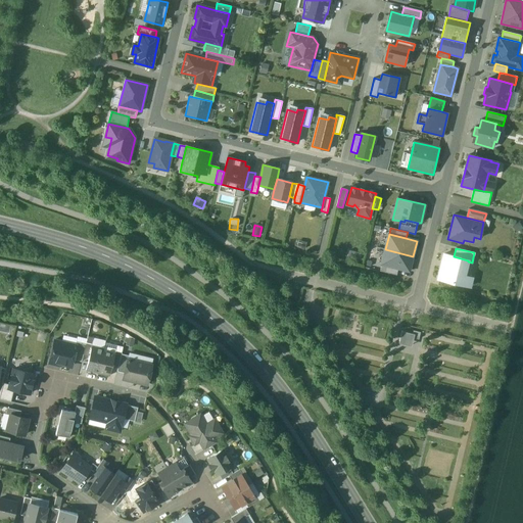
[(385,249),(381,265),(398,269),(409,272),(413,256),(385,249)]
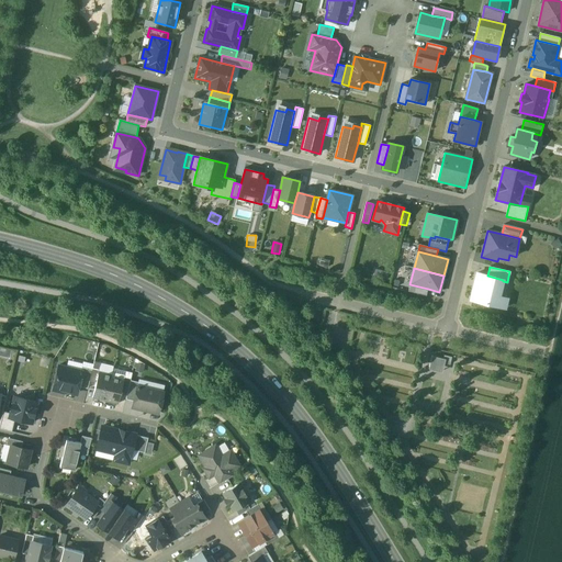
[(375,270),(373,277),(386,279),(388,272),(375,270)]
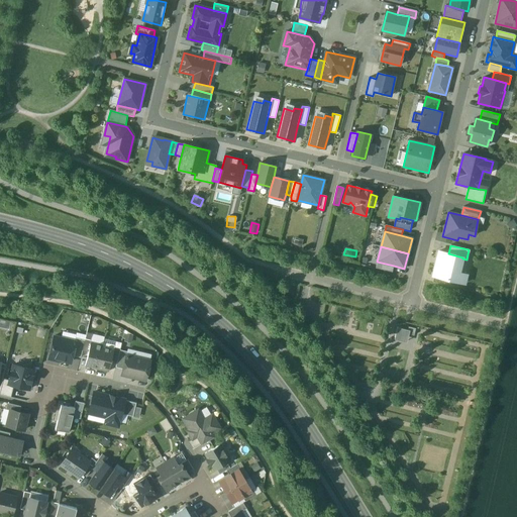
[(448,253),(439,251),(433,276),(464,284),(467,274),(458,272),(462,259),(462,257),(448,253)]
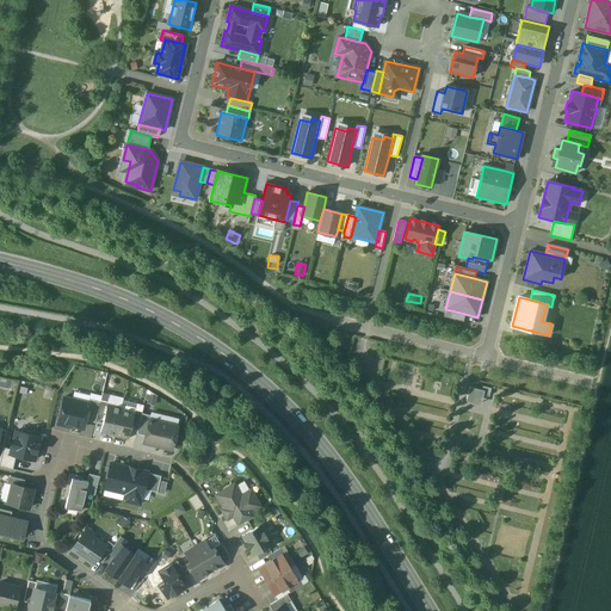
[(466,314),(445,309),(444,316),(463,322),(466,314)]
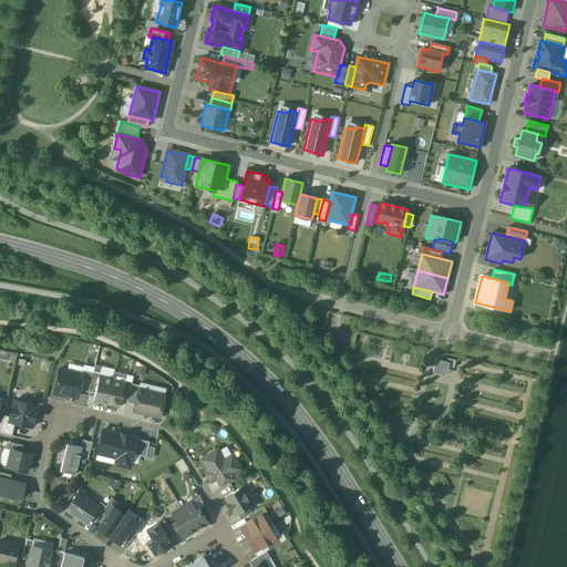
[(449,362),(435,359),(432,372),(446,375),(447,367),(449,362)]
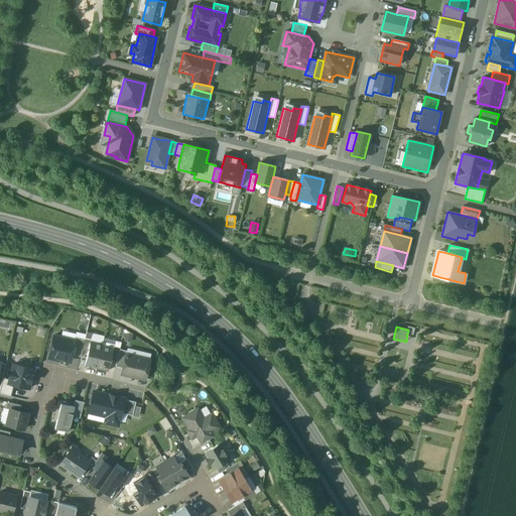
[(92,334),(87,332),(85,340),(83,350),(88,351),(91,341),(92,334)]
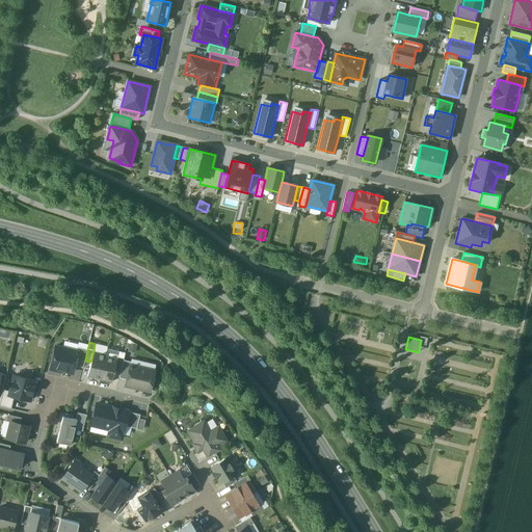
[(107,346),(95,344),(94,351),(105,354),(107,346)]
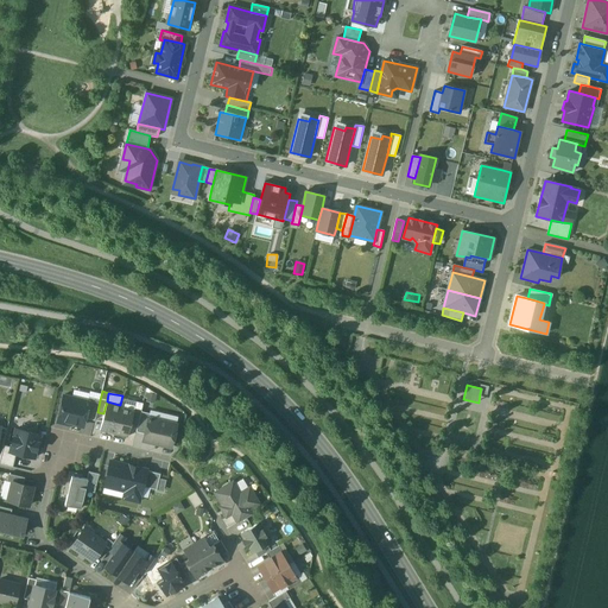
[(75,400),(73,397),(64,396),(58,420),(82,426),(84,418),(88,403),(87,403),(75,400)]
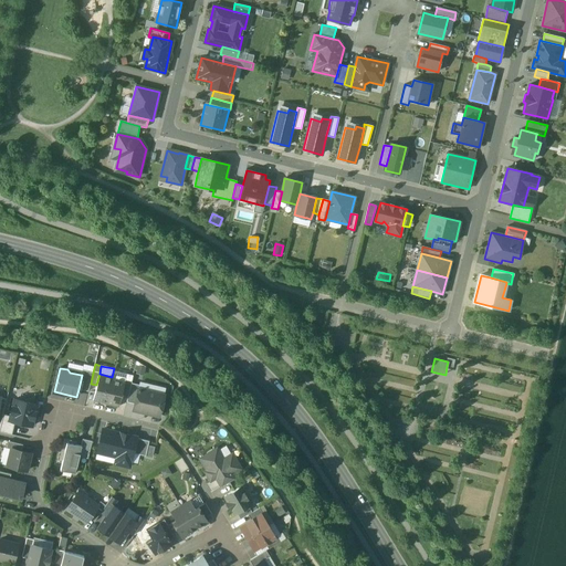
[(93,373),(82,369),(81,375),(82,375),(79,389),(88,391),(91,384),(93,373)]
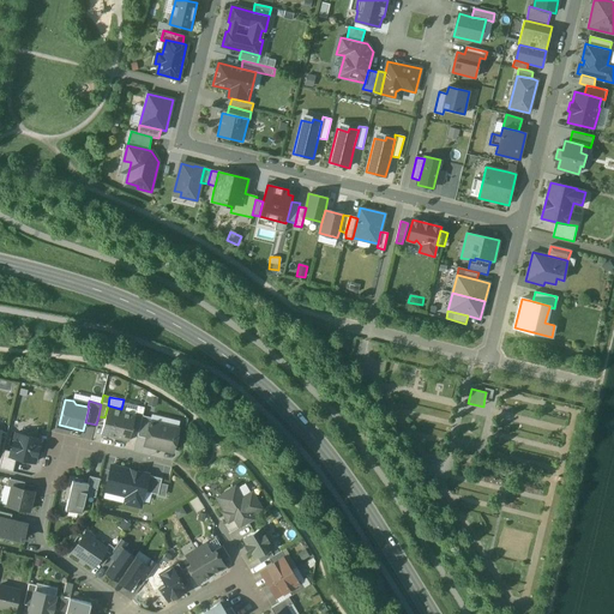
[(121,409),(108,405),(104,417),(101,434),(115,438),(121,411),(121,409)]
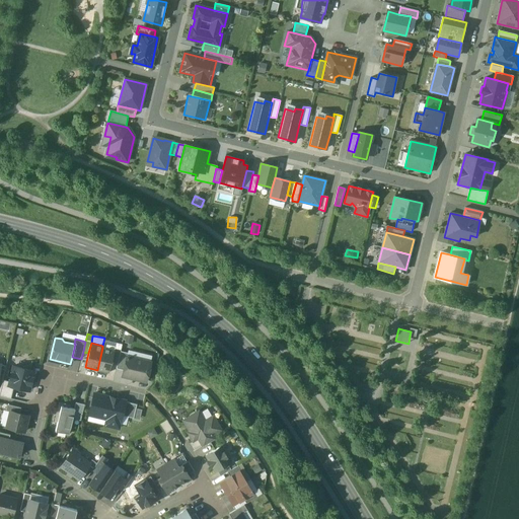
[(115,351),(102,348),(97,370),(108,373),(112,362),(115,351)]
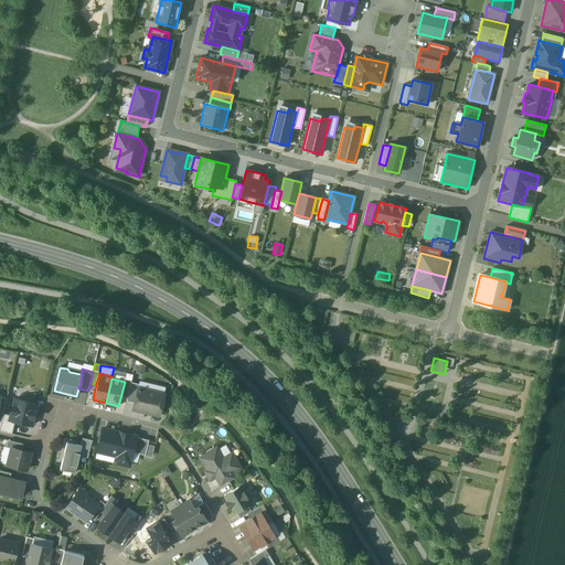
[(131,382),(125,380),(125,382),(121,394),(128,395),(131,382)]
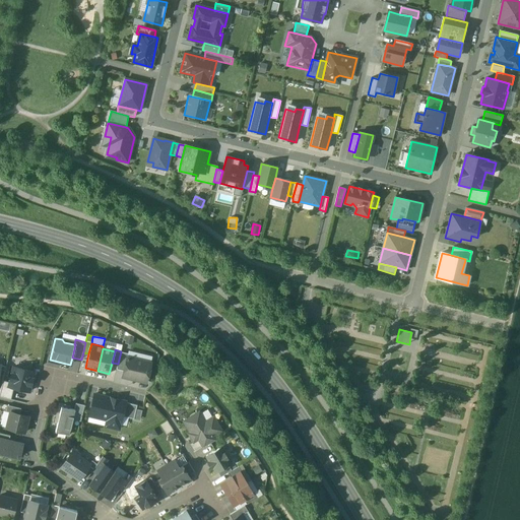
[(129,353),(121,351),(118,364),(117,370),(124,371),(127,358),(128,358),(129,353)]
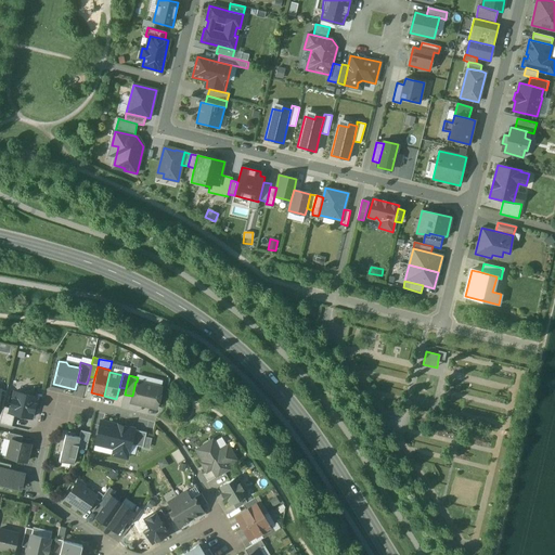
[(137,382),(136,382),(132,396),(131,402),(156,409),(160,387),(137,382)]
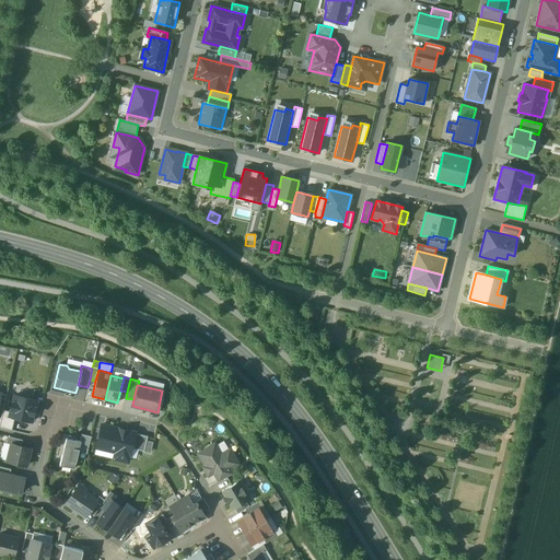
[(37,400),(14,395),(11,412),(10,417),(15,418),(32,422),(37,400)]
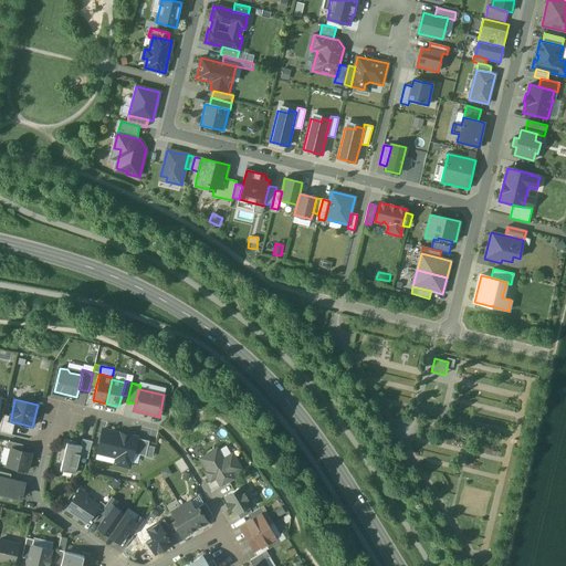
[(3,415),(0,427),(0,431),(12,435),(16,422),(10,421),(11,417),(3,415)]
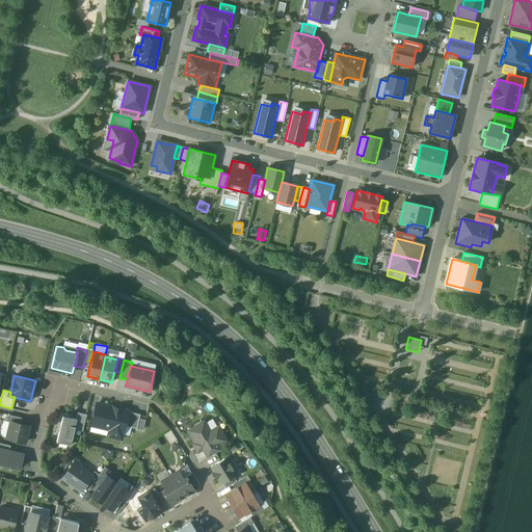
[(129,411),(97,403),(91,426),(109,430),(108,436),(122,440),(125,426),(129,411)]
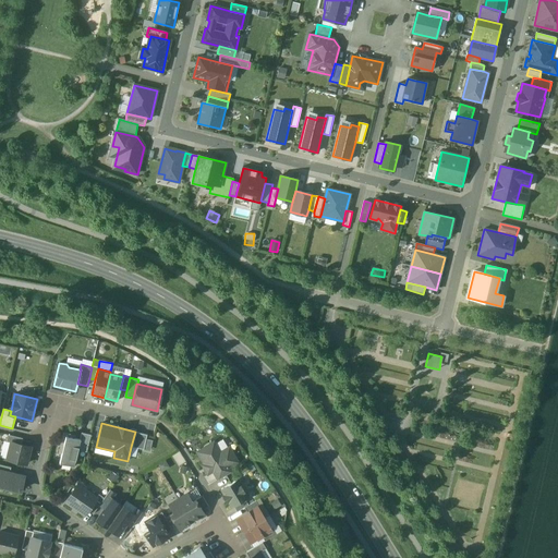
[(147,435),(135,432),(131,447),(144,450),(147,435)]
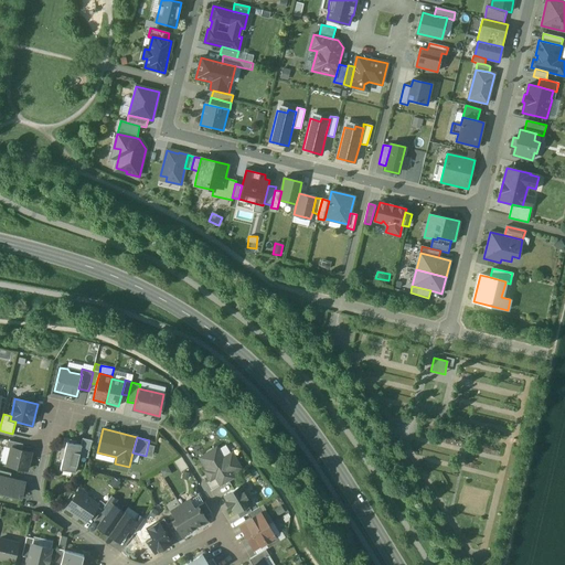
[(76,441),(64,438),(59,459),(62,460),(66,441),(76,444),(76,441)]
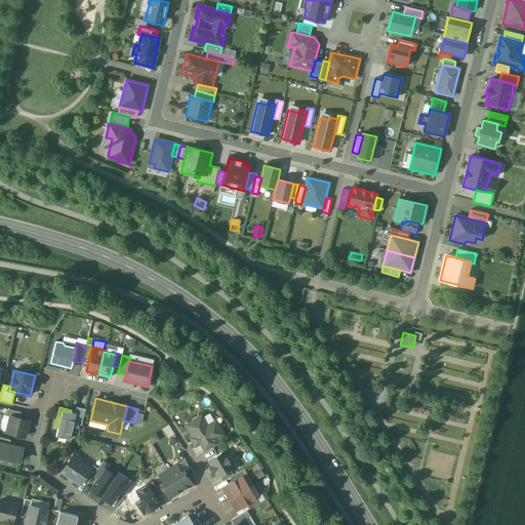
[(85,409),(77,407),(75,413),(76,414),(74,423),(82,426),(85,409)]
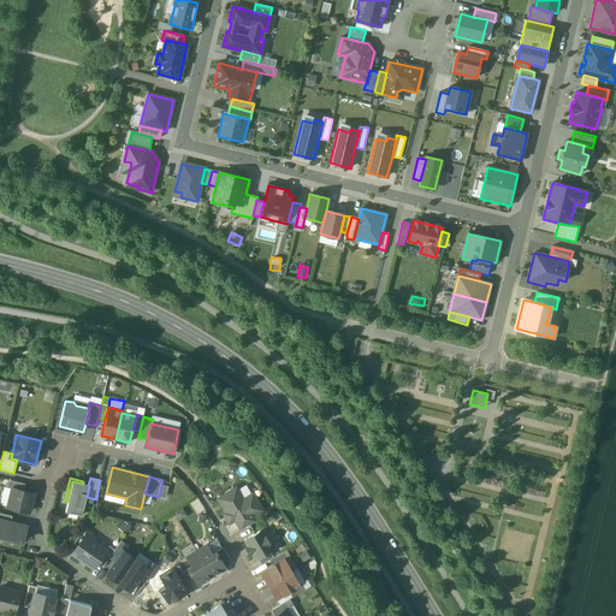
[(25,484),(9,480),(7,489),(12,490),(12,489),(23,491),(25,484)]
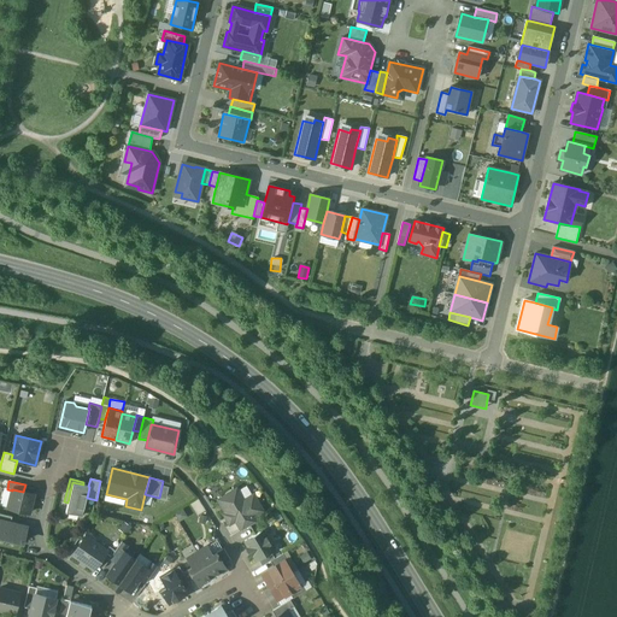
[(83,485),(72,482),(68,503),(65,512),(82,516),(87,498),(89,487),(88,486),(83,485)]
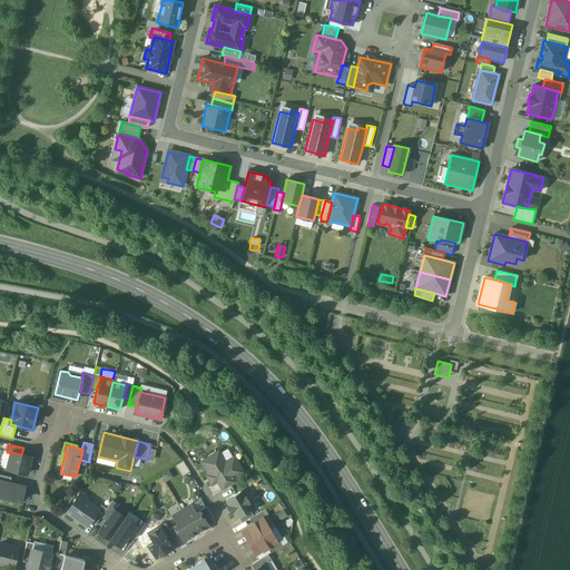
[(21,454),(11,452),(11,453),(7,470),(27,474),(31,457),(21,454)]
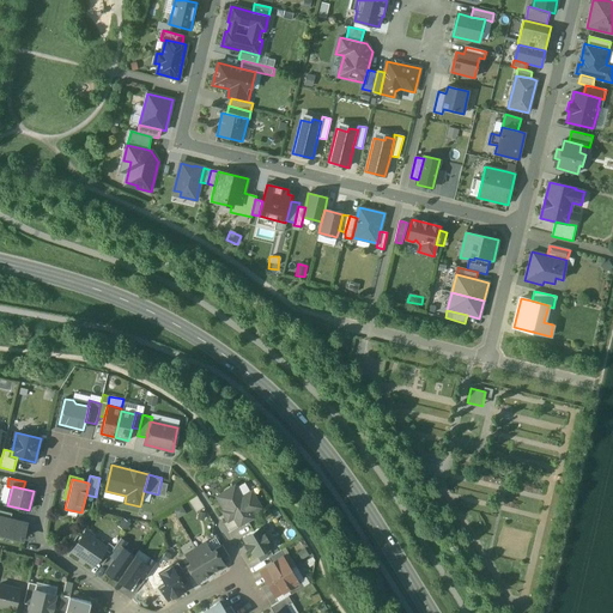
[(243,498),(235,486),(217,497),(224,510),(230,520),(234,519),(234,517),(246,510),(248,514),(252,511),(252,513),(260,508),(252,493),(243,498)]
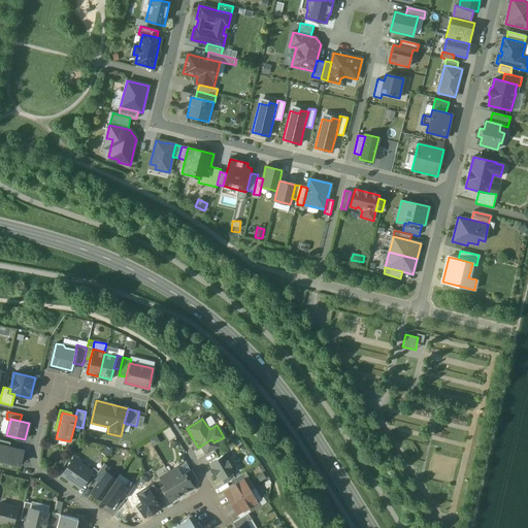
[(10,442),(0,439),(0,446),(9,449),(10,442)]
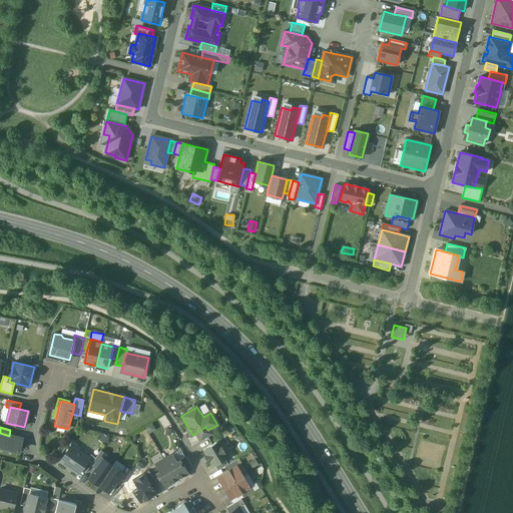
[(205,427),(195,433),(195,434),(200,442),(213,434),(210,429),(210,428),(207,430),(205,427)]
